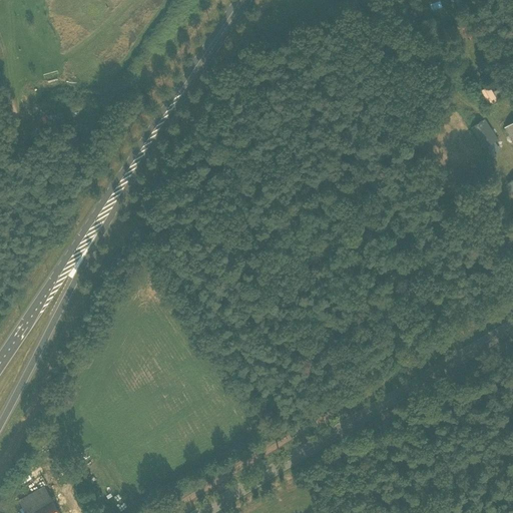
[(478,37),(477,35),(470,21),(462,25),(469,41),(478,37)]
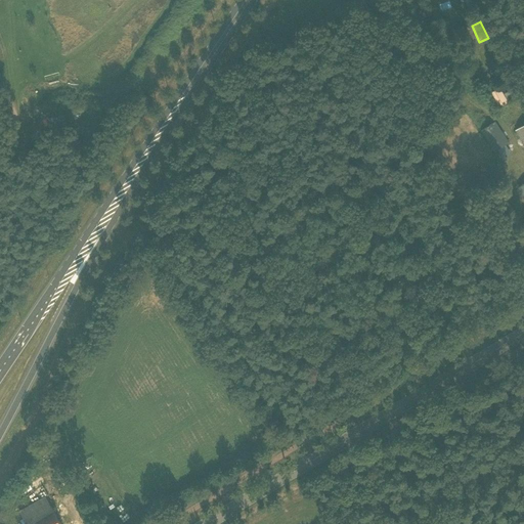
[(499,87),(489,93),(498,107),(509,101),(499,87)]
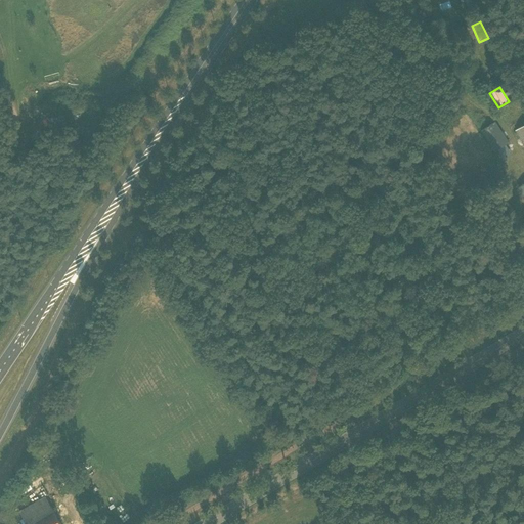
[(509,143),(495,122),(481,130),(494,151),(497,149),(509,143)]
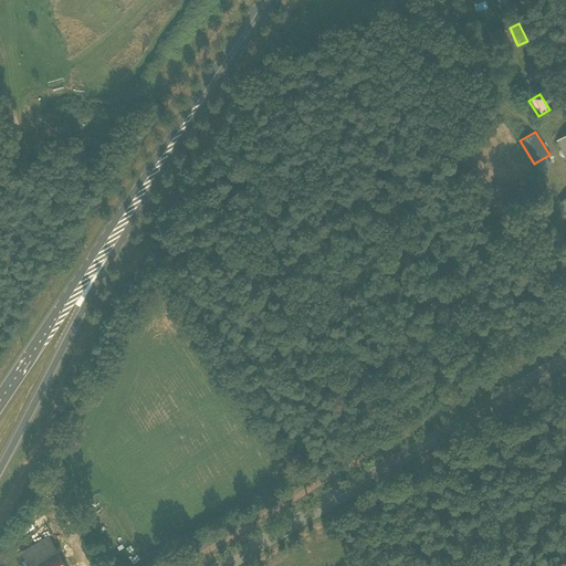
[(4,373),(0,384),(0,394),(2,396),(11,376),(4,373)]
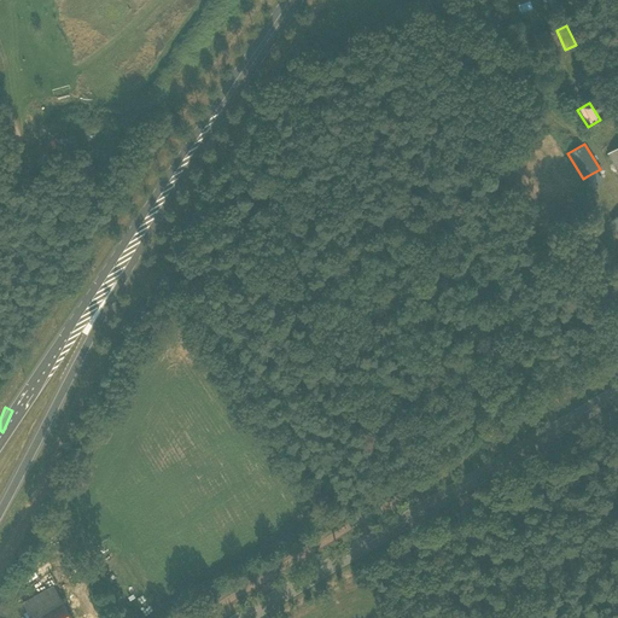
[(70,617),(52,586),(22,604),(29,617),(70,617)]
